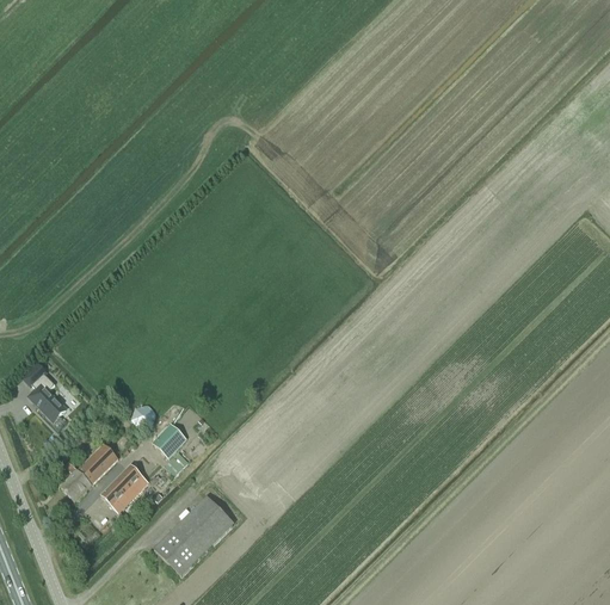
[(39,363),(25,377),(32,384),(34,383),(45,371),(47,370),(39,363)]
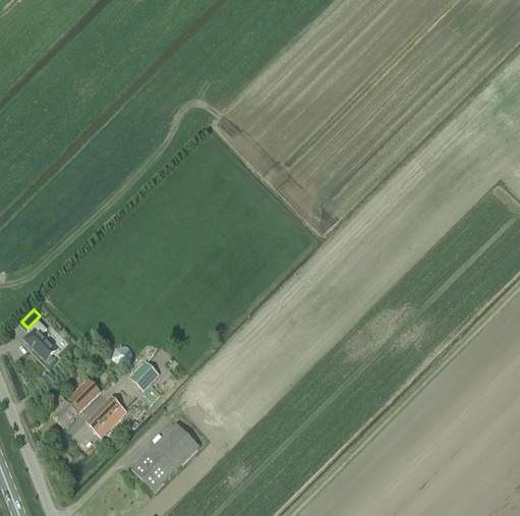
[(34,333),(27,338),(34,344),(32,346),(51,365),(58,359),(52,352),(57,347),(42,332),(48,326),(39,317),(29,327),(34,333)]
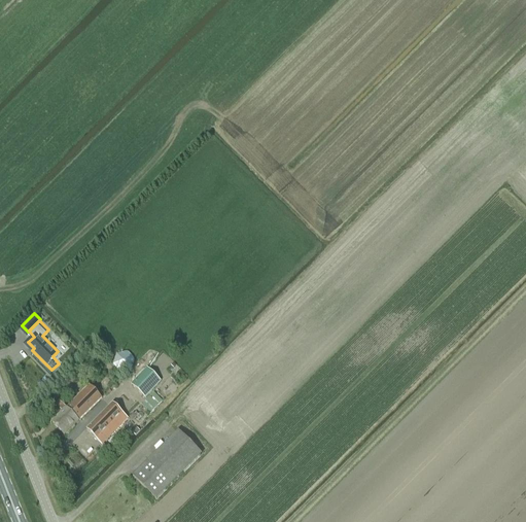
[(145,393),(162,377),(148,363),(132,380),(145,393)]
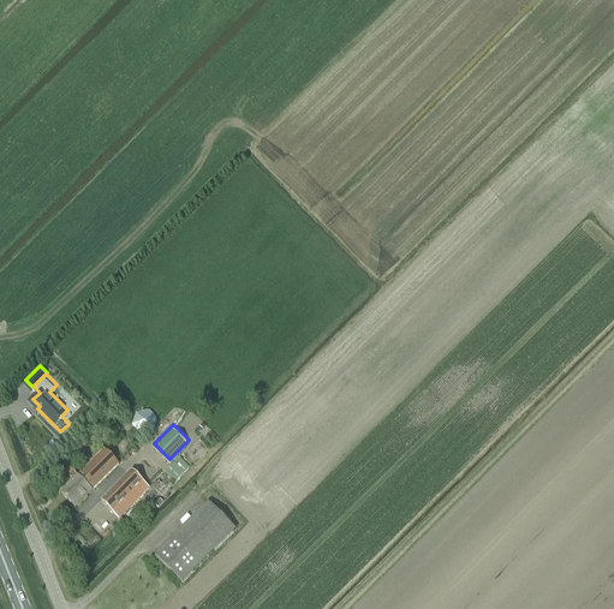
[(66,466),(67,469),(75,476),(61,488),(76,502),(93,487),(94,487),(119,459),(106,446),(79,471),(70,463),(66,466)]
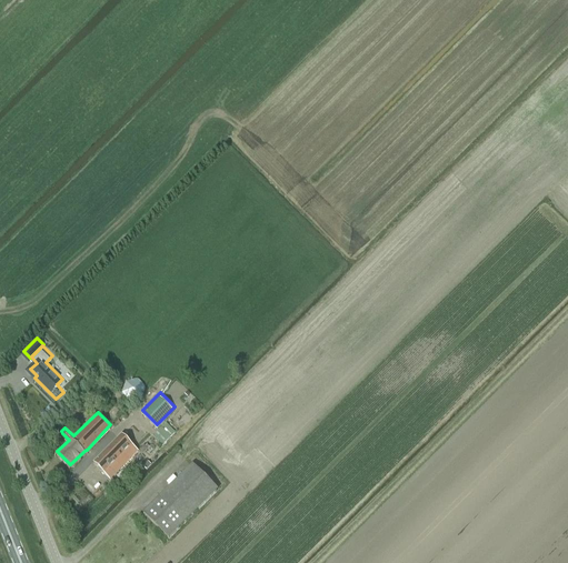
[(160,425),(155,432),(162,441),(176,428),(167,419),(160,425)]
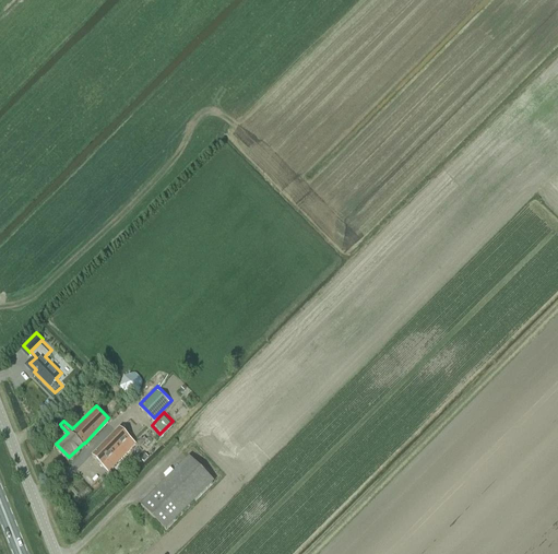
[(93,451),(108,467),(137,440),(120,424),(93,451)]
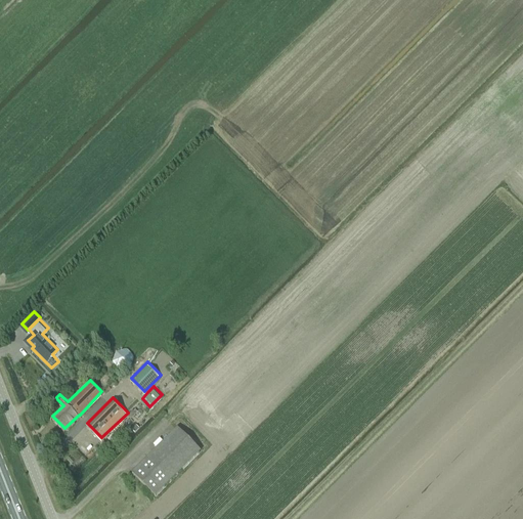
[(178,424),(133,469),(156,492),(202,447),(178,424)]
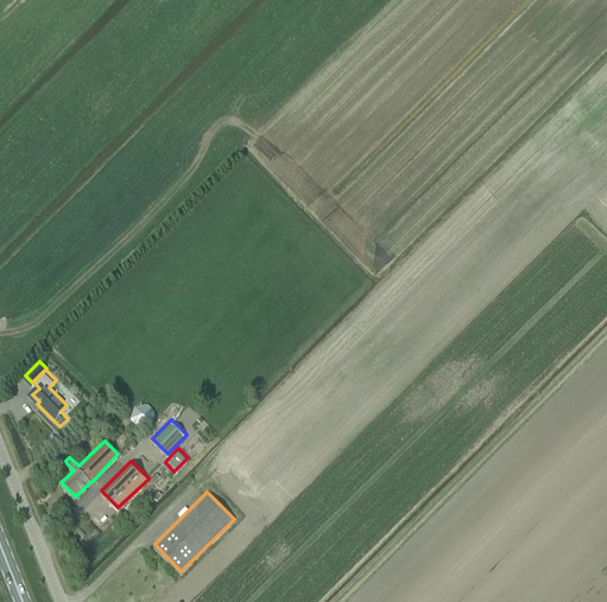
All buildings are outlined.
